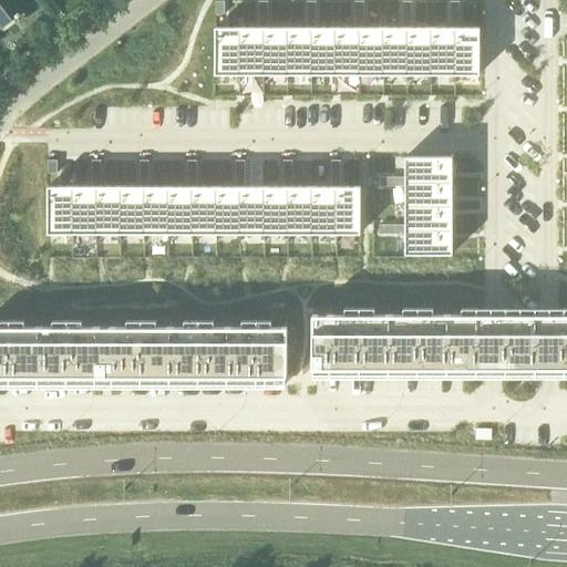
[(0,0),(0,29),(16,17),(17,18),(20,16),(20,14),(27,9),(19,0),(0,0)]
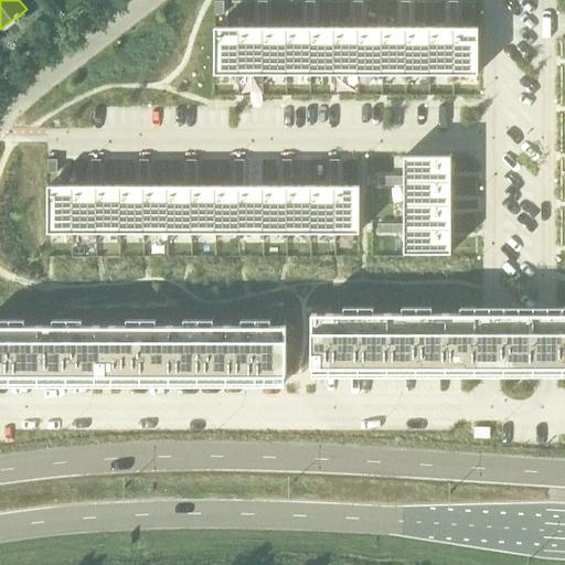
[(267,1),(258,1),(258,14),(267,14),(267,1)]
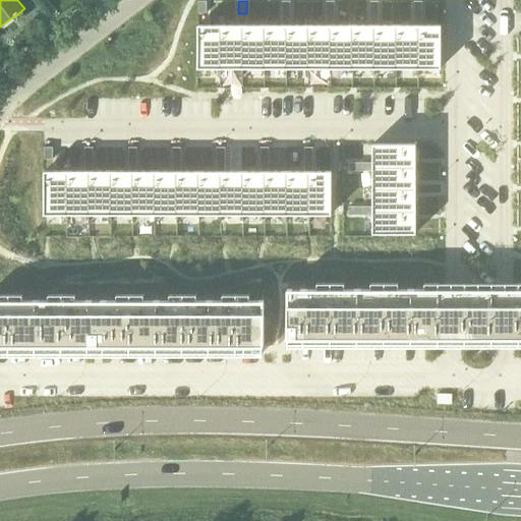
[(290,1),(282,1),(282,13),(290,13),(290,1)]
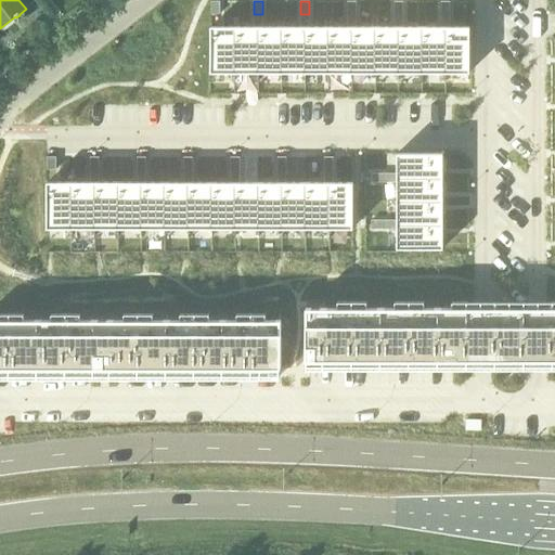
[(356,1),(347,1),(347,14),(356,14),(356,1)]
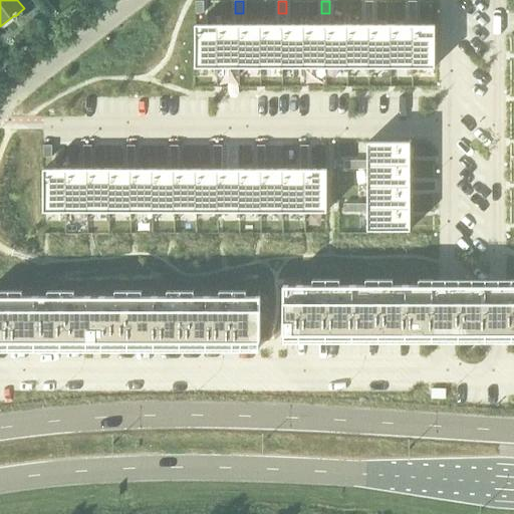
[(372,1),(364,1),(364,13),(372,13),(372,1)]
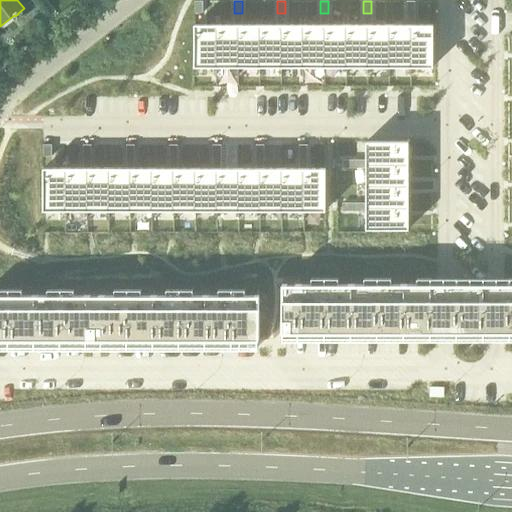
[(242,13),(234,13),(234,25),(238,25),(242,25),(242,13)]
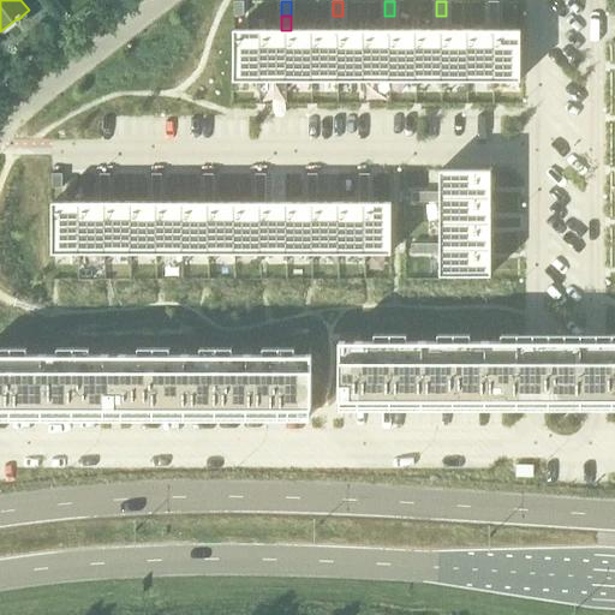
[(333,16),(333,30),(338,30),(342,30),(342,16),(333,16)]
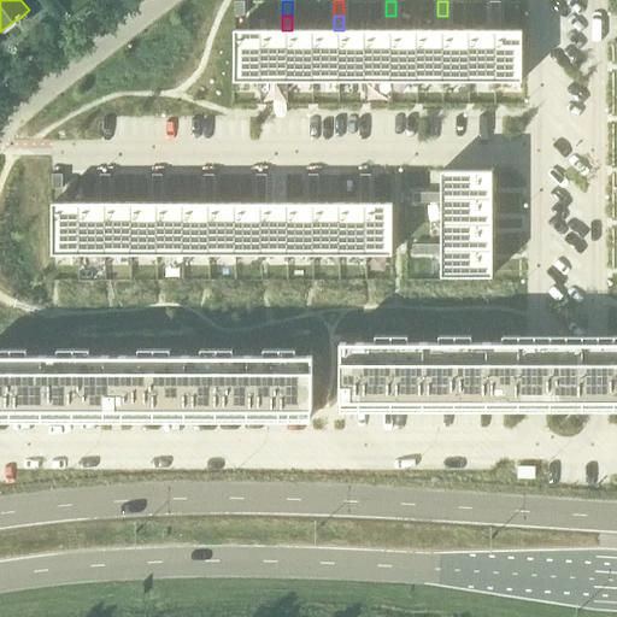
[(386,16),(386,30),(391,30),(395,30),(395,16),(386,16)]
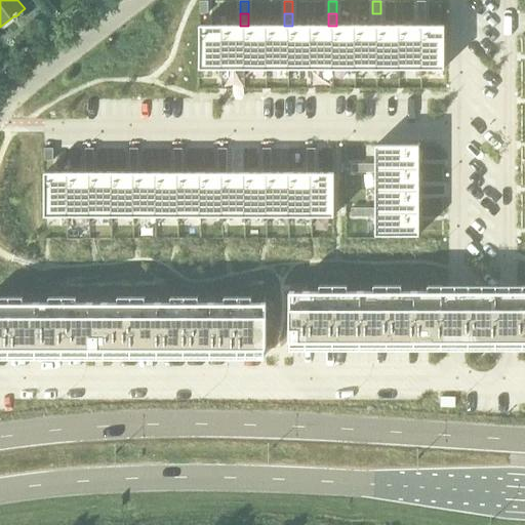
[(372,13),(372,26),(376,26),(380,26),(380,13),(372,13)]
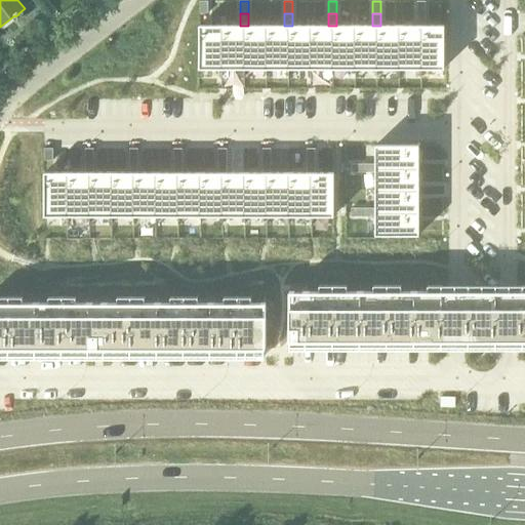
[(426,13),(417,13),(417,26),(421,26),(426,26),(426,13)]
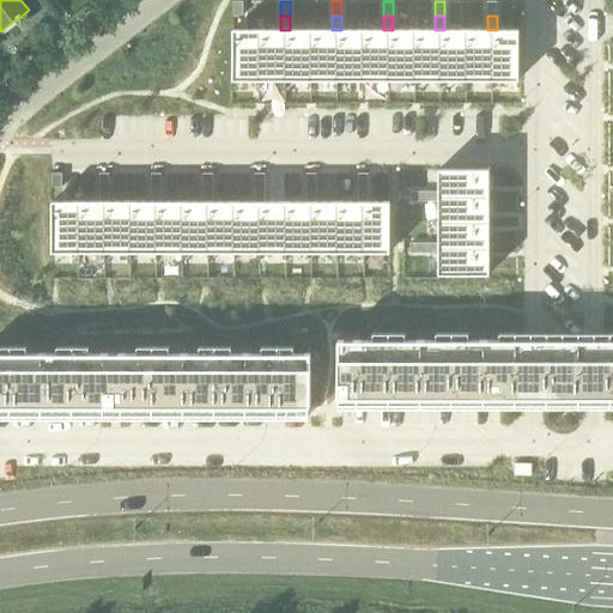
[(232,30),(232,80),(259,80),(259,30),(232,30)]
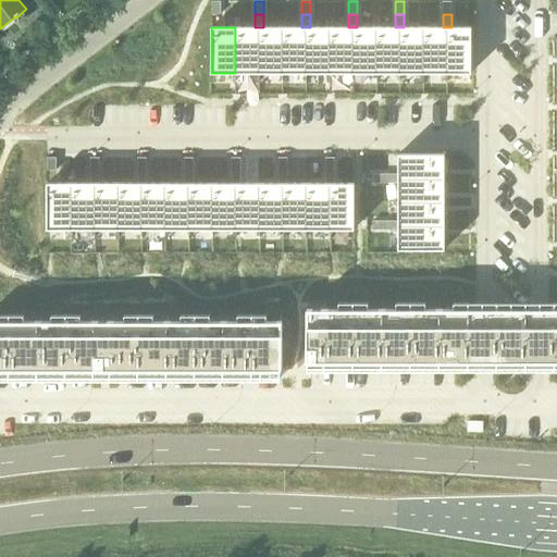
[(235,27),(235,73),(259,73),(259,27),(255,27),(235,27)]
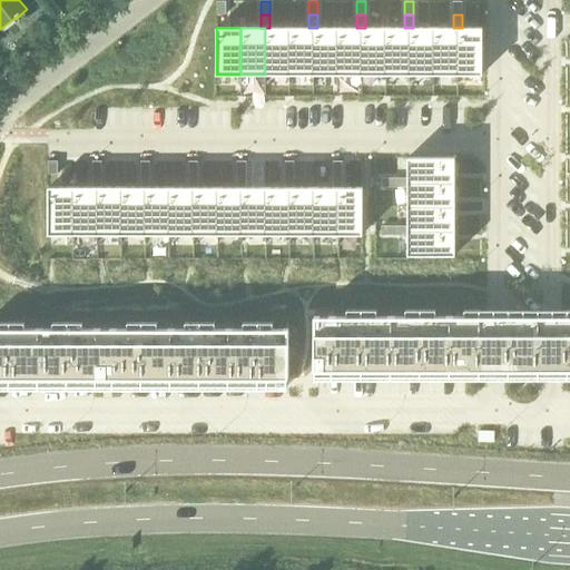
[(265,28),(265,75),(288,75),(288,28),(269,28),(265,28)]
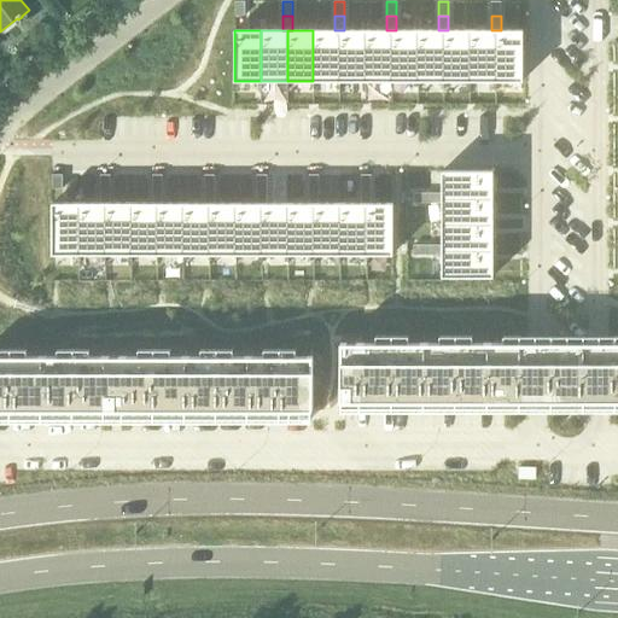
[(313,30),(313,81),(339,81),(339,30),(334,30),(313,30)]
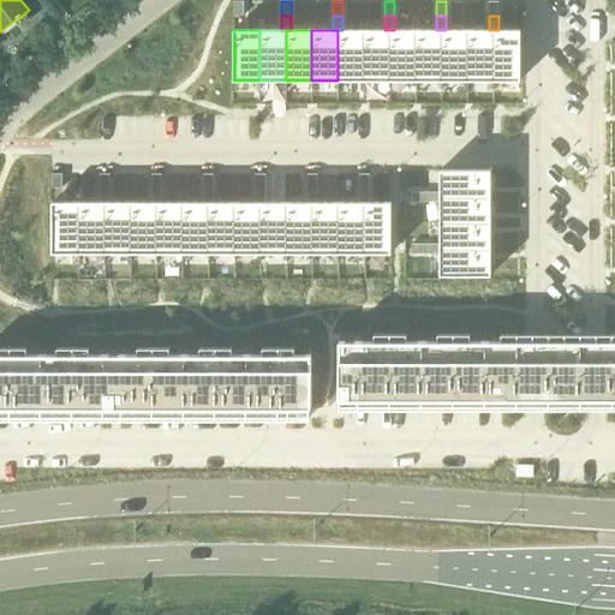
[(338,30),(338,81),(364,81),(364,30),(342,30),(338,30)]
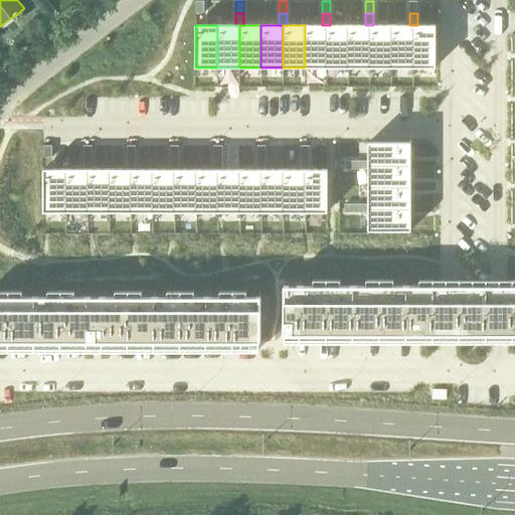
[(305,25),(305,67),(326,67),(326,25),(322,25),(305,25)]
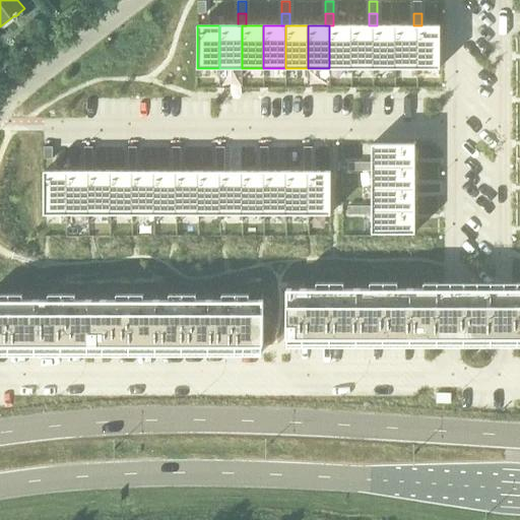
[(329,25),(329,68),(351,68),(351,25),(333,25),(329,25)]
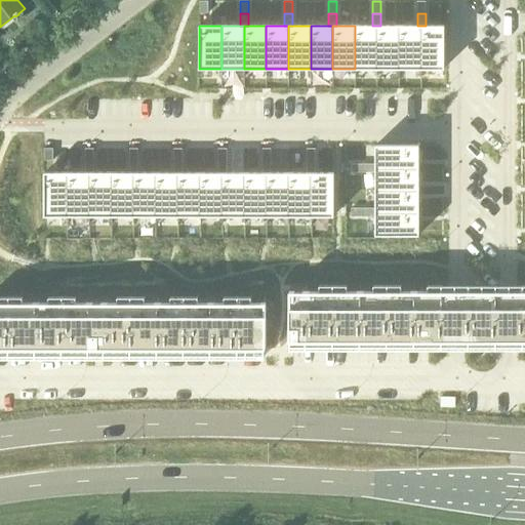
[(355,26),(355,69),(376,69),(376,26),(372,26),(355,26)]
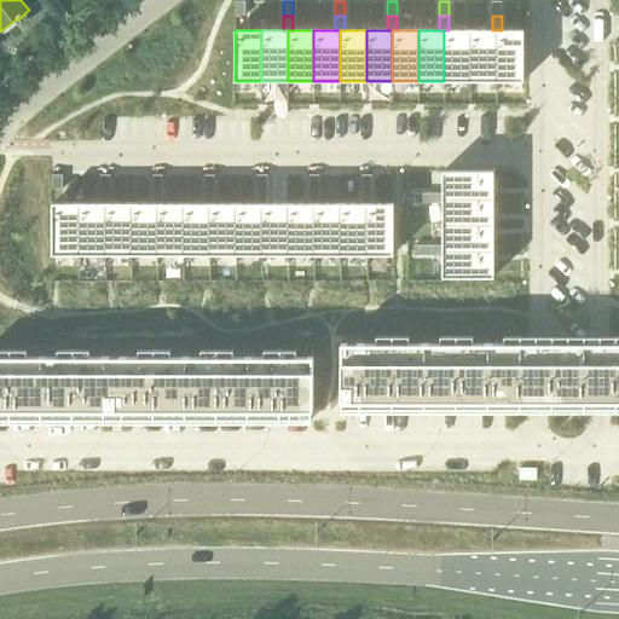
[(444,30),(444,81),(470,81),(470,30),(449,30),(444,30)]
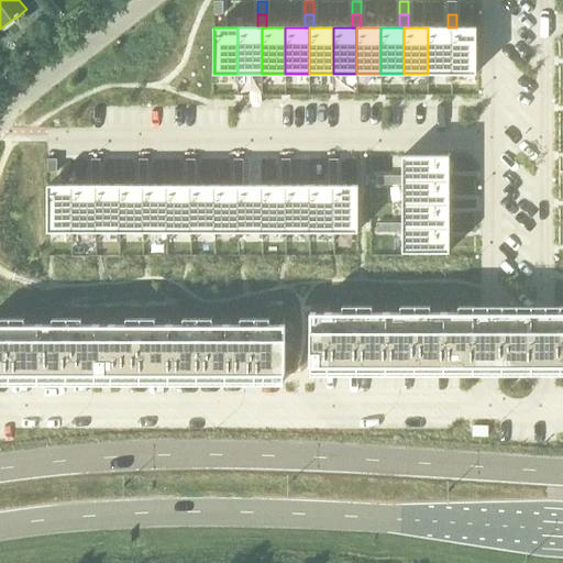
[(428,28),(428,74),(452,74),(452,28),(448,28),(428,28)]
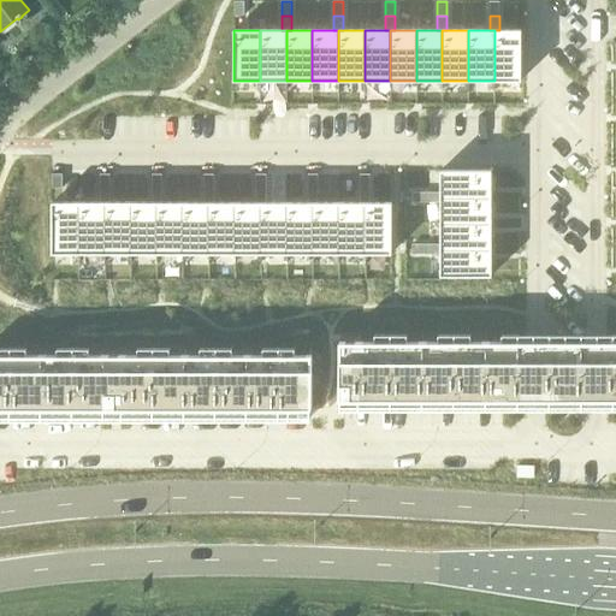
[(495,30),(495,81),(521,81),(521,30),(499,30),(495,30)]
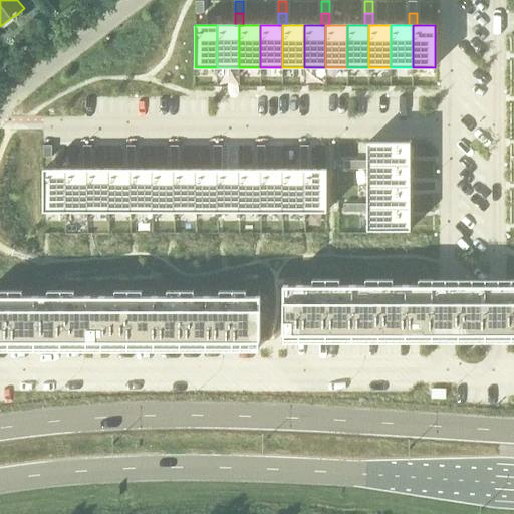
[(367,161),(367,165),(410,165),(410,143),(367,143),(367,161)]
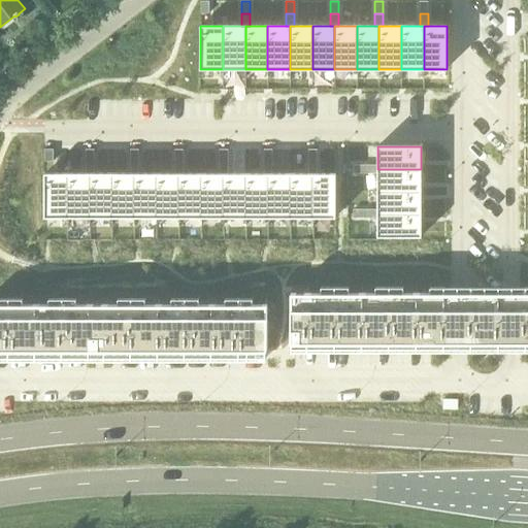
[(45,150),(44,161),(53,161),(53,150),(45,150)]
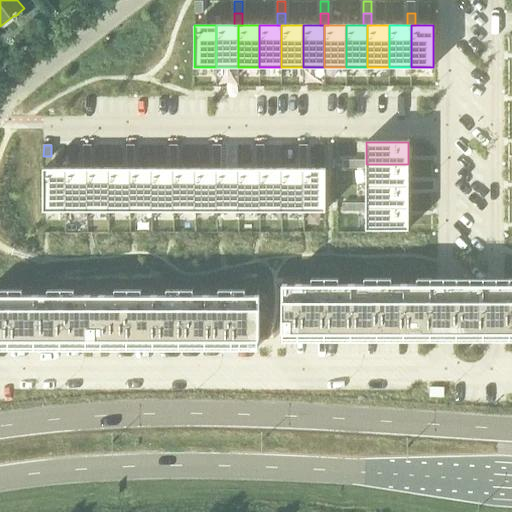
[(83,145),(83,157),(91,157),(91,145),(83,145)]
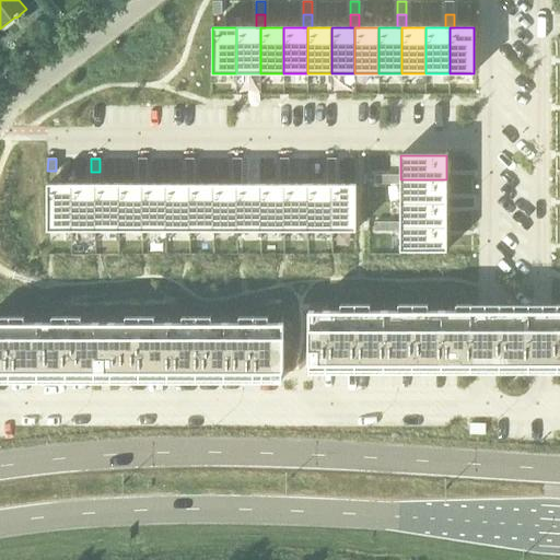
[(138,159),(138,172),(147,172),(147,159),(138,159)]
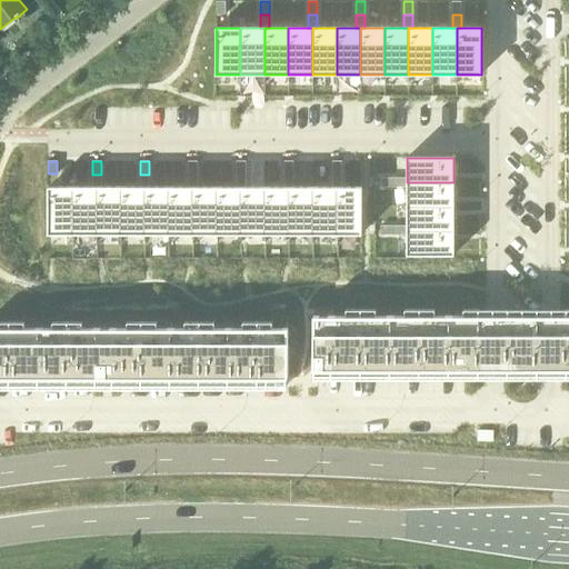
[(285,161),(285,175),(293,175),(293,161),(285,161)]
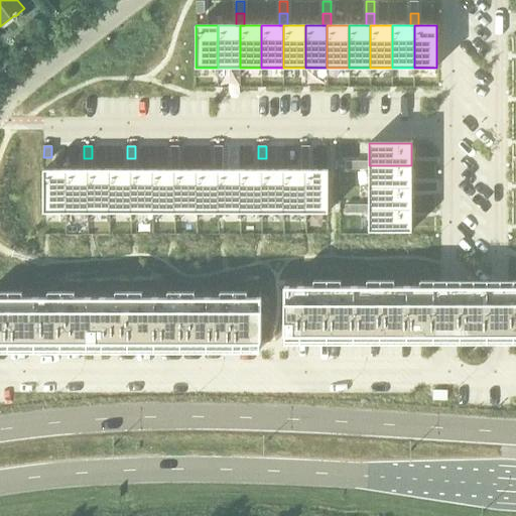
[(301,146),(301,158),(309,158),(309,146),(301,146)]
